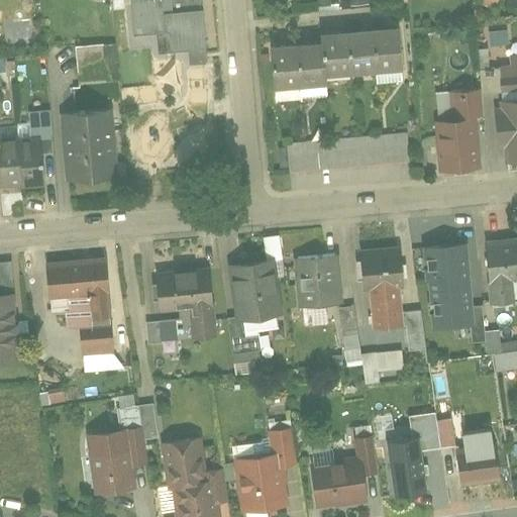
[(131,0),(134,36),(171,32),(173,54),(191,53),(190,49),(206,47),(205,33),(201,0),(131,0)]
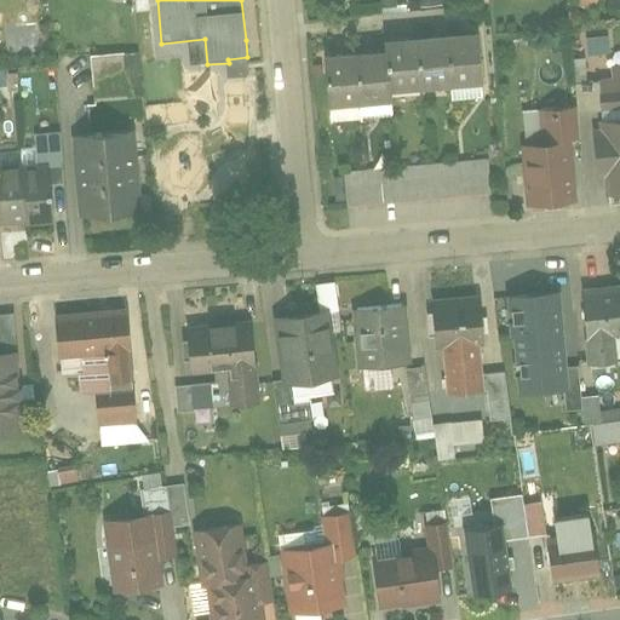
[(476,33),(445,35),(451,98),(482,96),(476,33)]
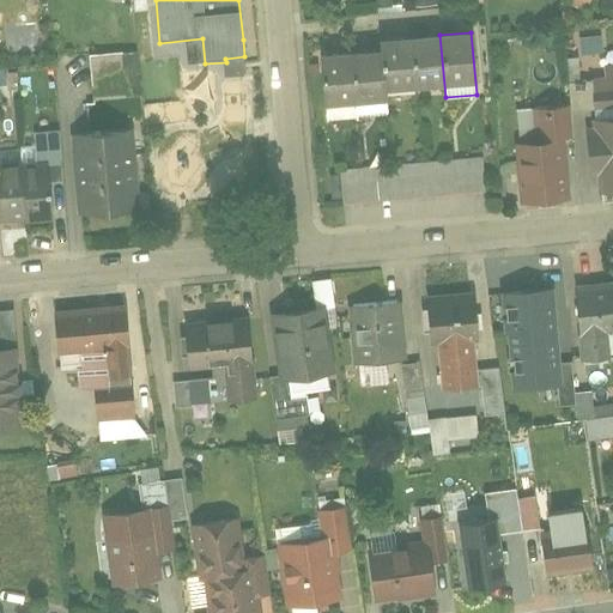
[(439,35),(410,37),(414,101),(445,97),(439,35)]
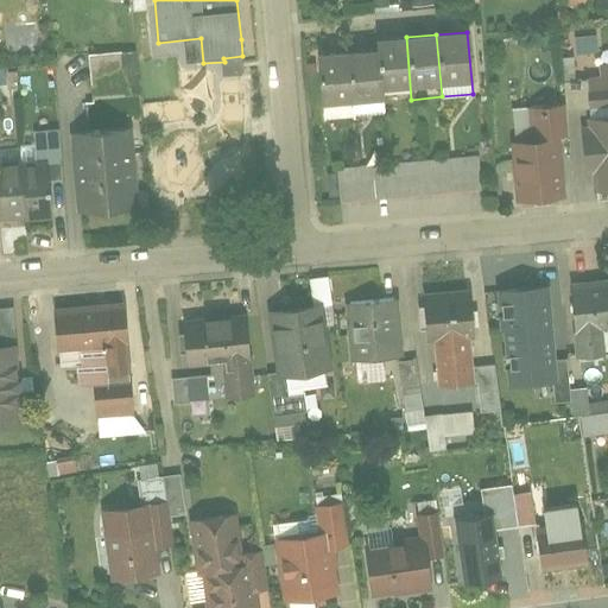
[(406,37),(375,39),(375,50),(380,102),(411,100),(406,37)]
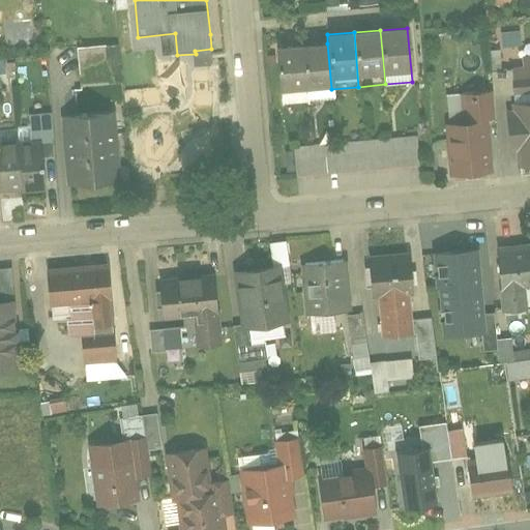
[(327,43),(301,46),(305,99),(332,97),(331,89),(327,43)]
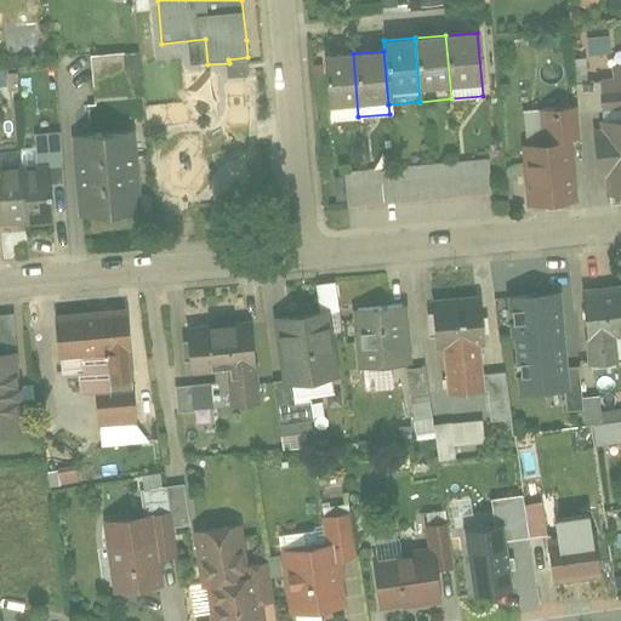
[(93,55),(96,96),(143,93),(141,52),(93,55)]
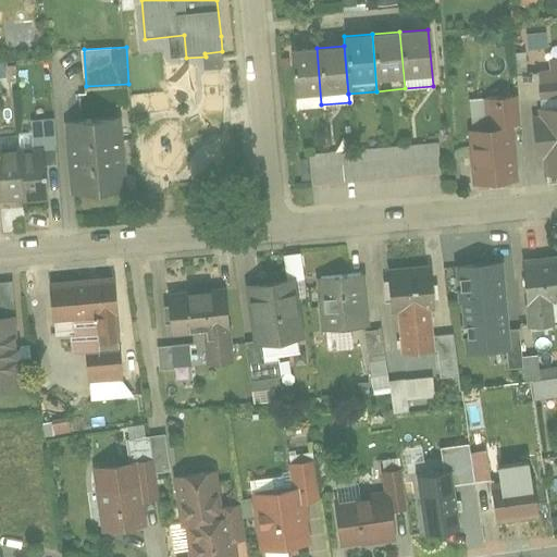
[(317,48),(288,50),(293,107),(321,104),(317,48)]
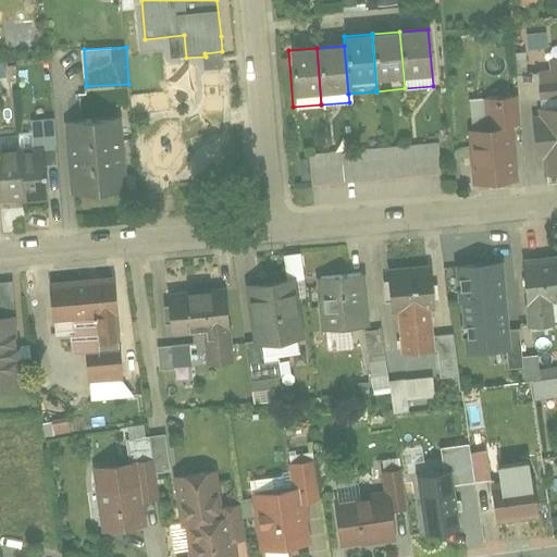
[(516,131),(512,95),(484,98),(487,133),(467,135),(472,187),(511,184),(507,132),(516,131)]
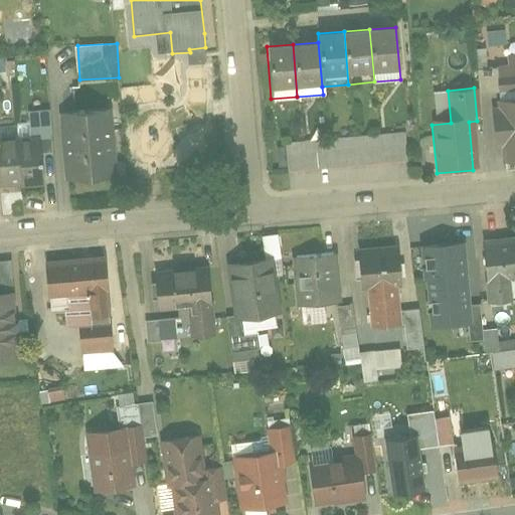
[(514,168),(514,102),(494,104),(500,170),(514,168)]
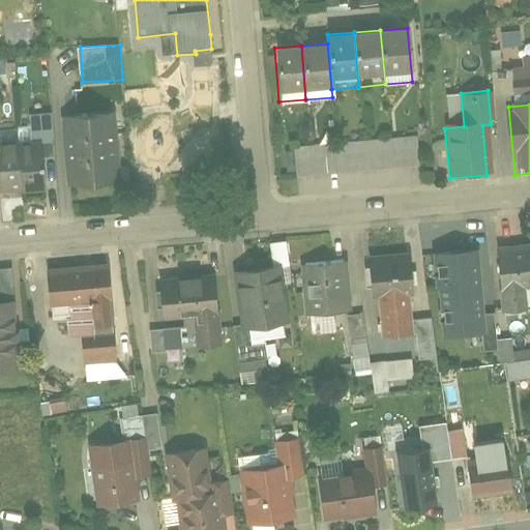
[(116,182),(111,114),(66,118),(71,185),(116,182)]
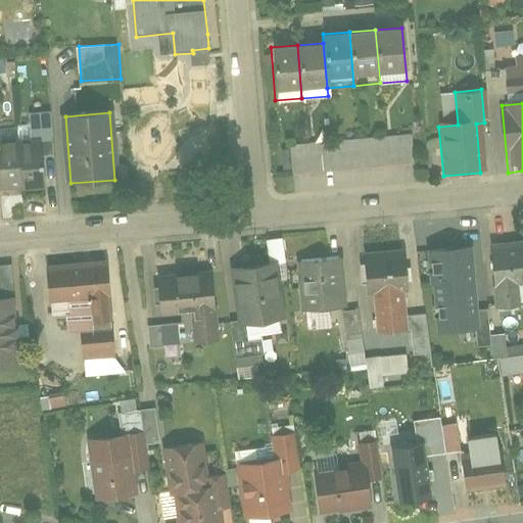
[(293,142),(295,172),(417,163),(415,135),(293,142)]
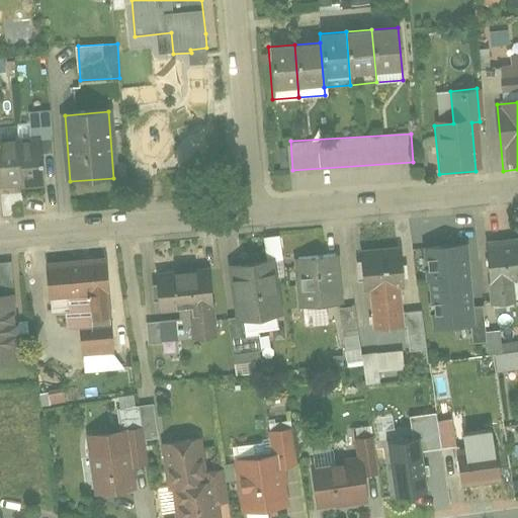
[(25,194),(49,192),(44,143),(21,145),(25,194)]
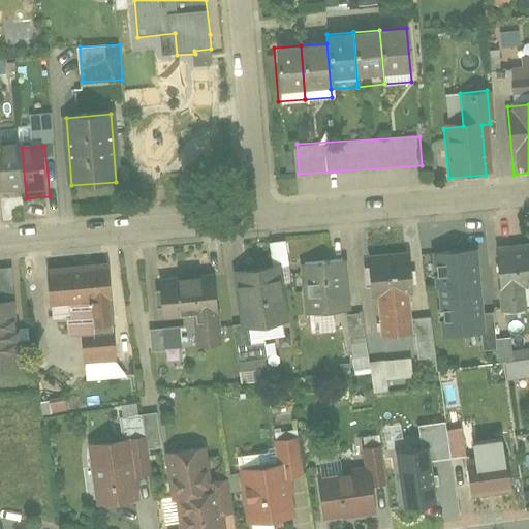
[(0,160),(3,200),(26,198),(22,148),(0,149),(0,160)]
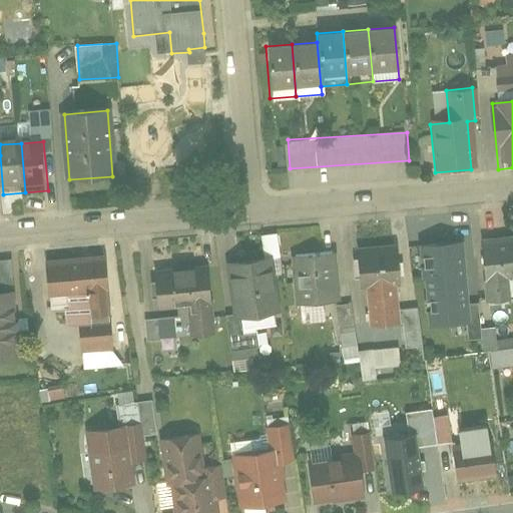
[(512,301),(512,247),(512,237),(479,240),(485,304),(512,301)]
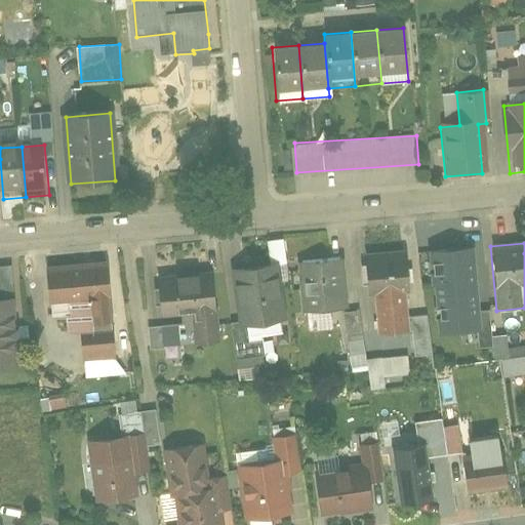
[(474,248),(430,254),(440,333),(481,327),(484,349),(494,347),(489,309),(481,308),(474,248)]
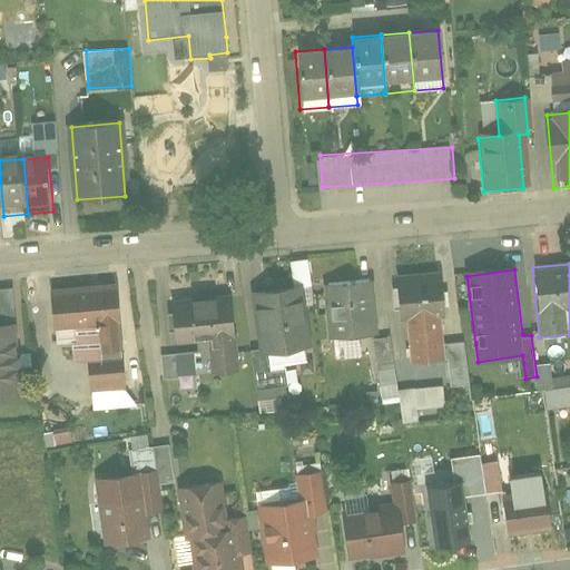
[(449,323),(445,277),(402,282),(405,327),(410,326),(414,370),(446,367),(443,324),(449,323)]
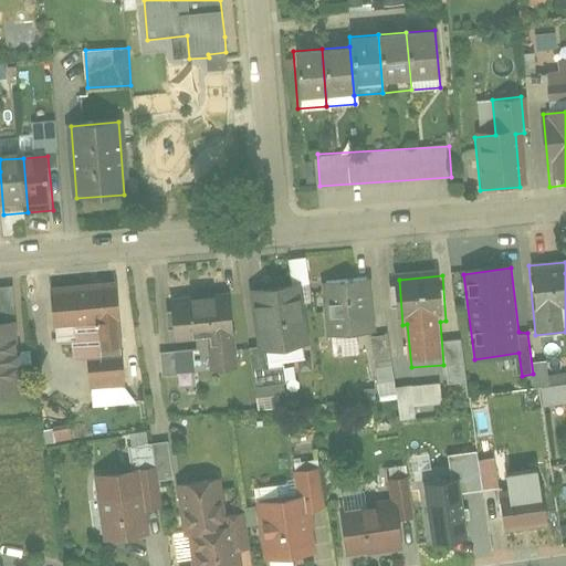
[(376,341),(371,281),(323,285),(328,345),(376,341)]
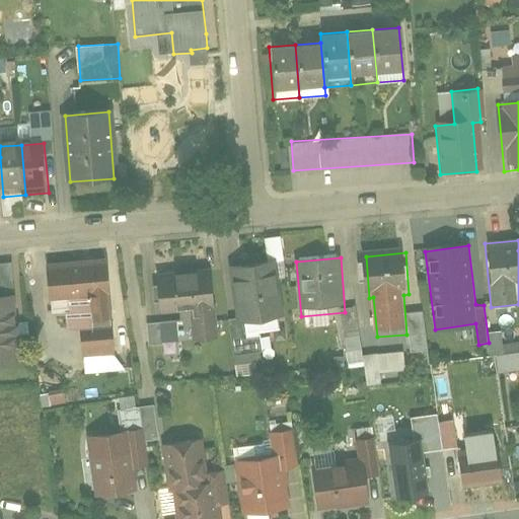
[(52,306),(93,302),(96,327),(115,325),(113,300),(115,300),(110,261),(48,266),(52,306)]
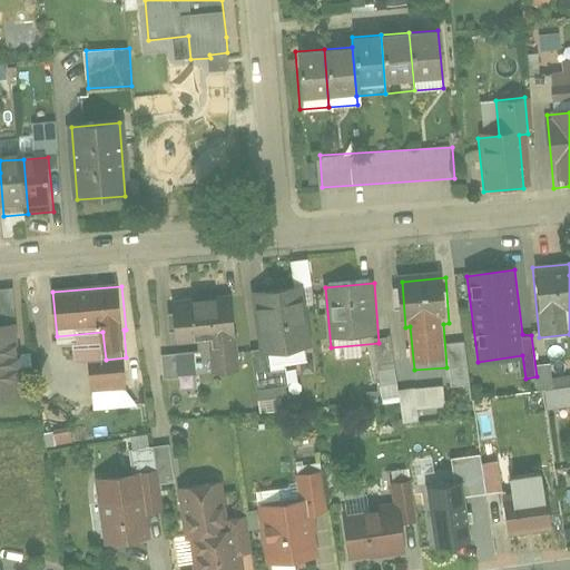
[(311,356),(305,290),(261,294),(267,361),(311,356)]
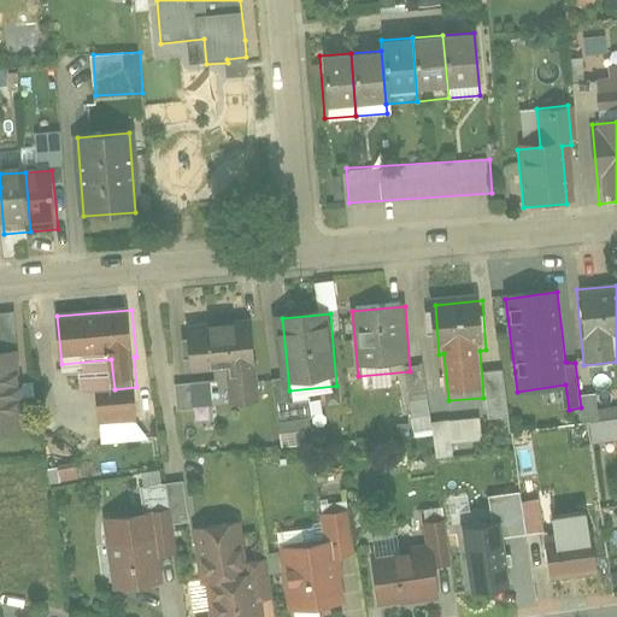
[(192,377),(230,374),(234,412),(265,410),(257,321),(188,327),(192,377)]
